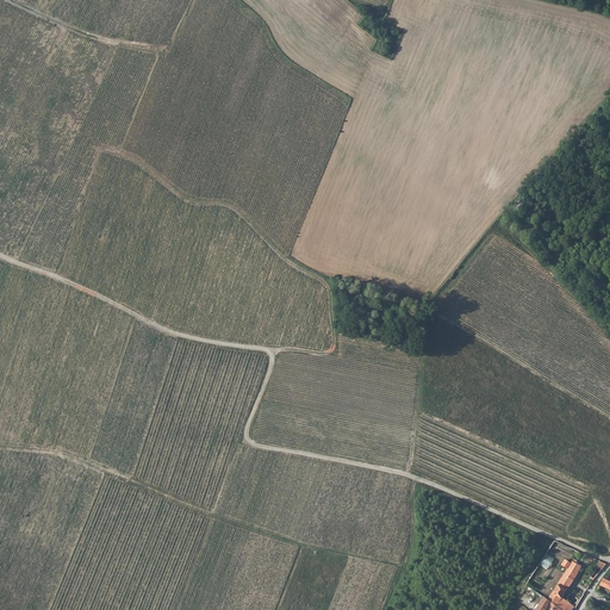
[(541,565),(548,570),(555,558),(548,554),(541,565)]
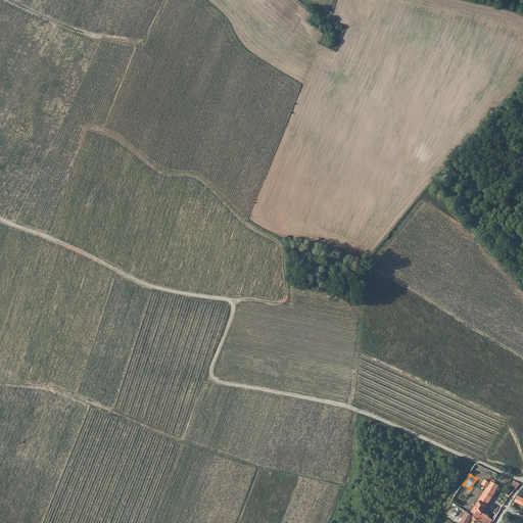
[(487,486),(481,494),(488,501),(498,485),(490,480),(489,482),(484,478),(481,483),(487,486)]
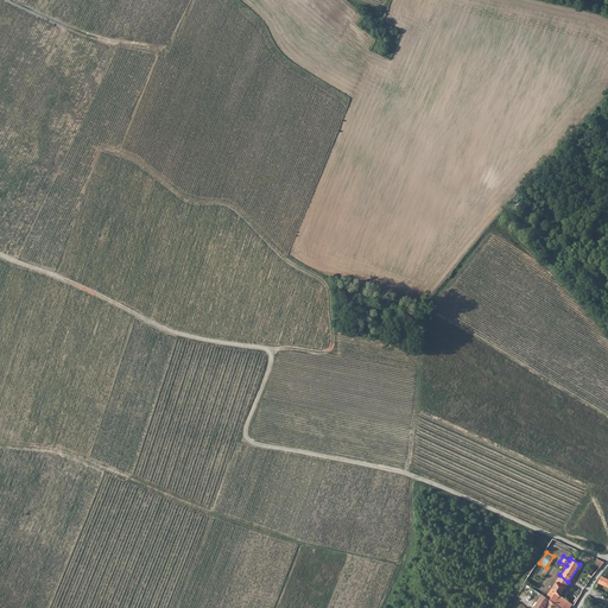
[(591,556),(590,561),(601,565),(605,562),(591,556)]
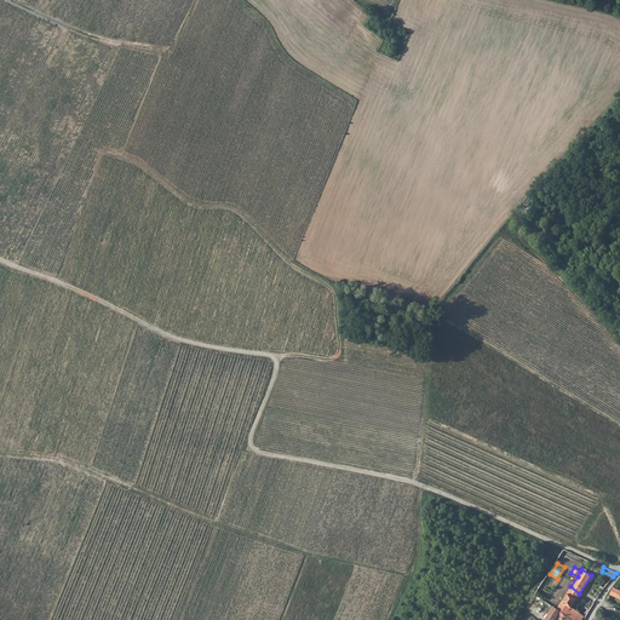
[(570,586),(557,608),(572,619),(580,619),(583,618),(570,607),(579,593),(570,586)]
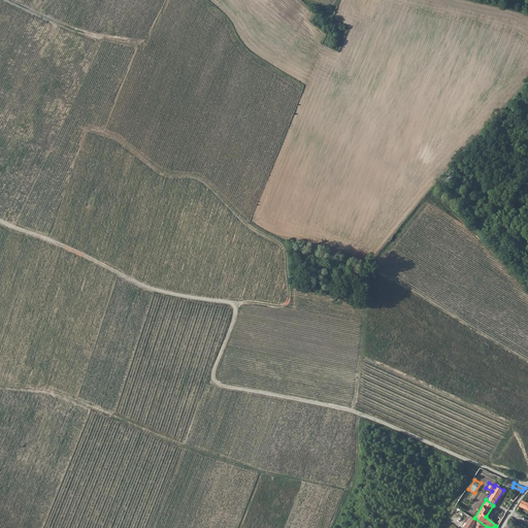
[(465,513),(460,520),(465,524),(471,516),(465,513)]
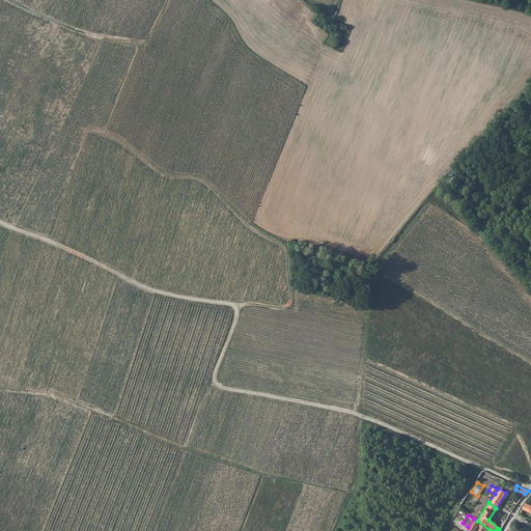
[(474,519),(468,527),(465,530),(474,530),(490,530),(477,521),(474,519)]
